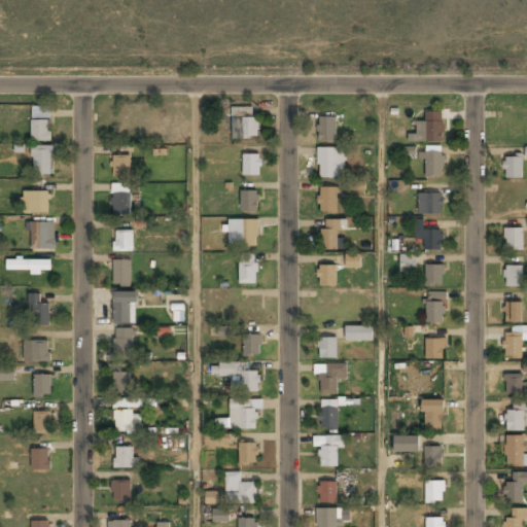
[(32,117),(50,118),(50,106),(32,106),(32,117)]
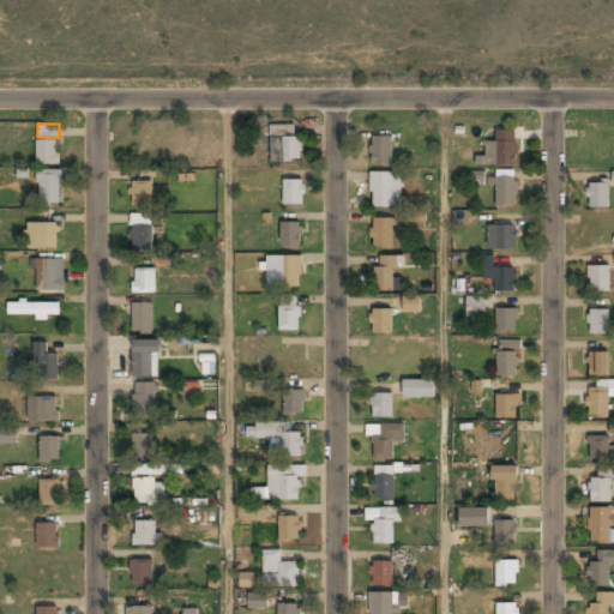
[(270,162),(299,162),(299,125),(270,125),(270,162)]
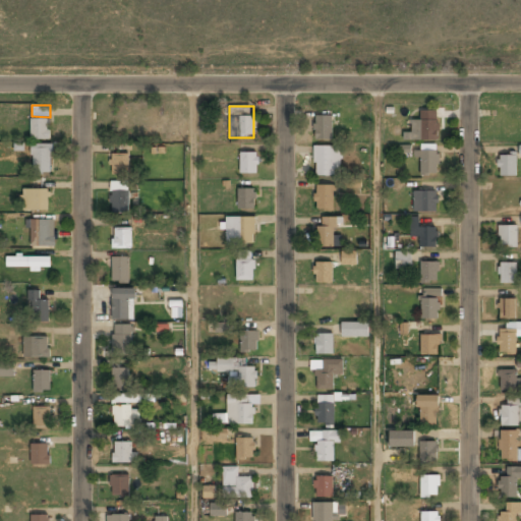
[(437,140),(437,111),(420,111),(420,121),(411,121),(411,132),(403,132),(403,140),(437,140)]
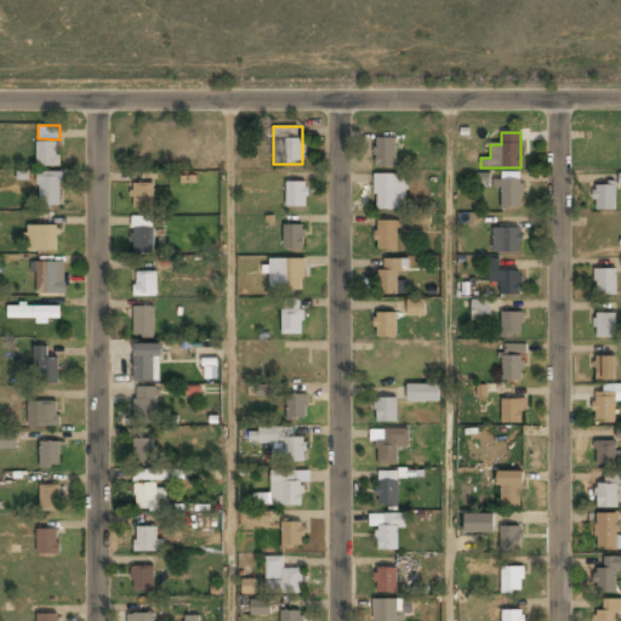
[(375,167),(396,167),(396,138),(375,138),(375,167)]
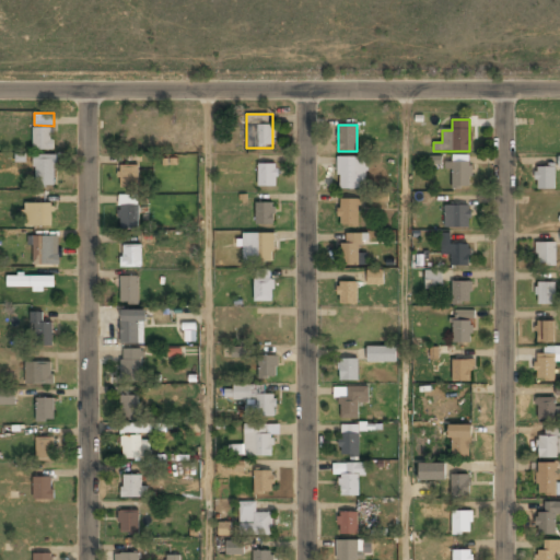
[(33,128),(33,150),(53,150),(53,128),(33,128)]
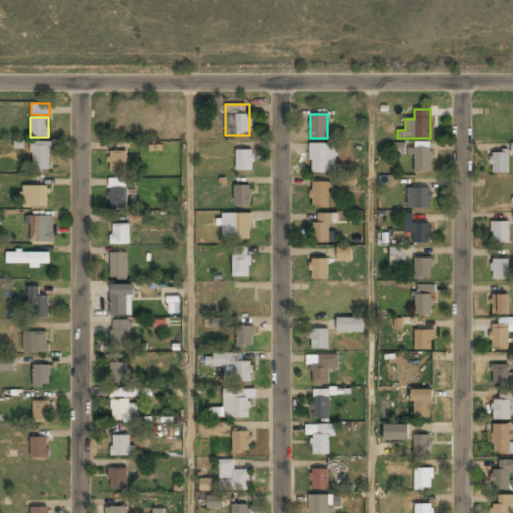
[(50,143),(32,143),(32,174),(50,174),(50,143)]
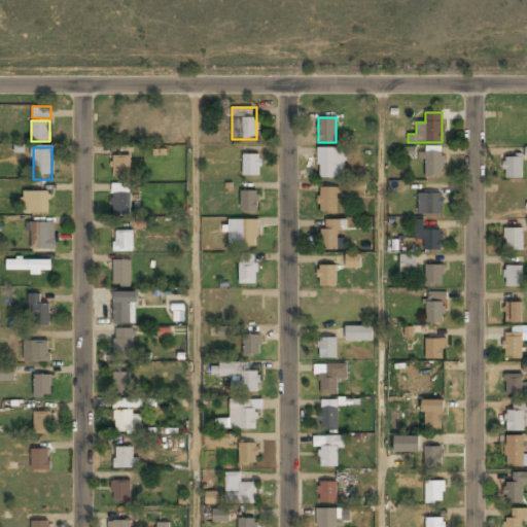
[(318,178),(345,178),(345,147),(318,147),(318,178)]
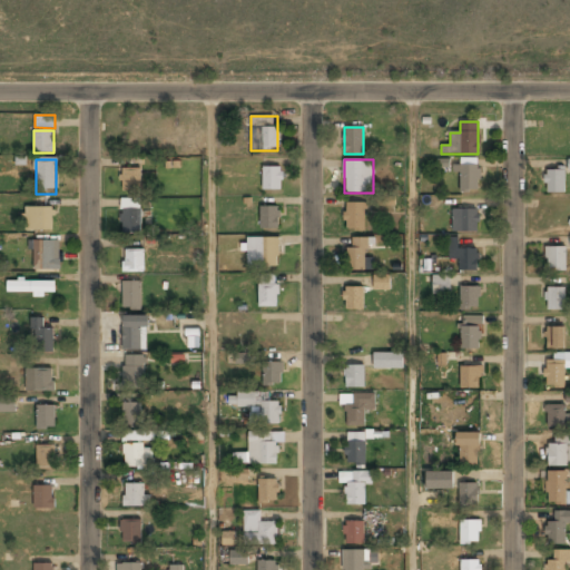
[(479,163),(459,163),(459,192),(479,192),(479,163)]
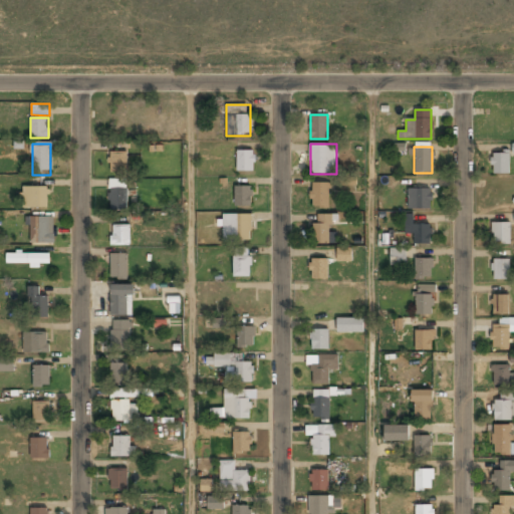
[(254,151),(236,151),(236,172),(254,172),(254,151)]
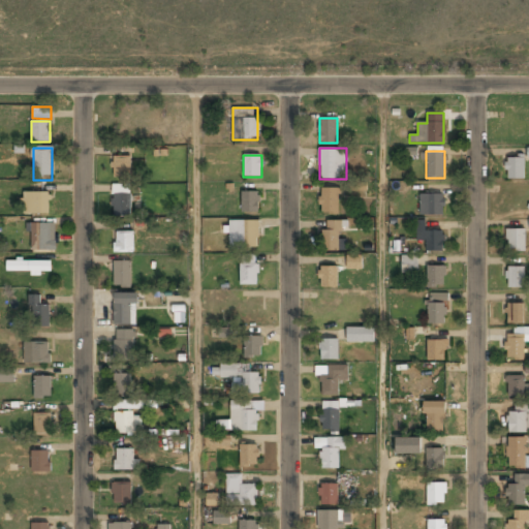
[(131,156),(112,156),(112,178),(131,178),(131,156)]
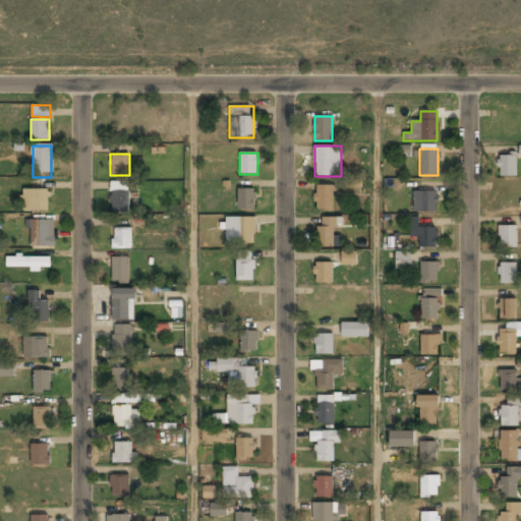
[(515,156),(498,156),(498,177),(515,177),(515,156)]
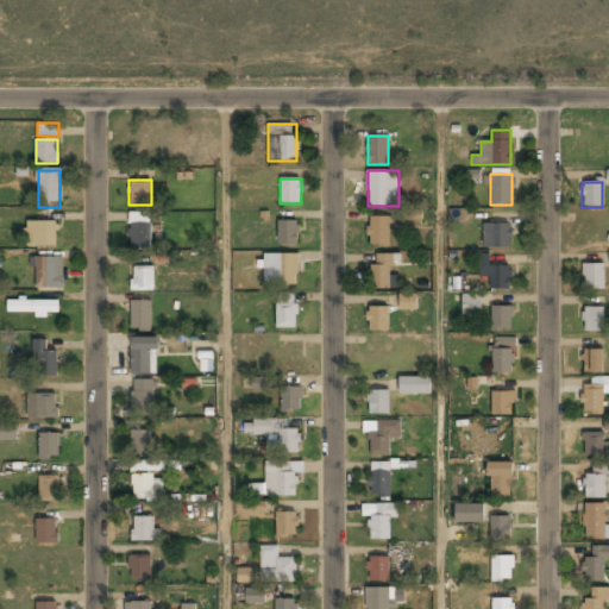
[(402,220),(422,219),(422,208),(401,209),(402,220)]
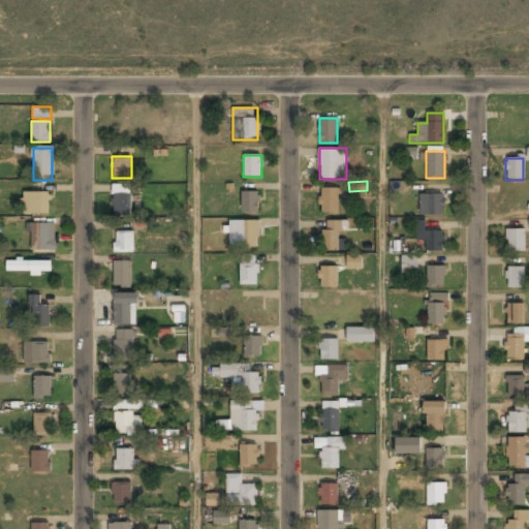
[(339,188),(319,188),(319,215),(339,215),(339,188)]
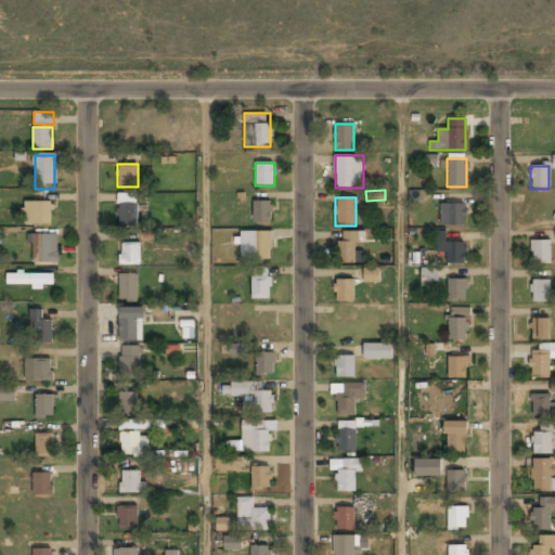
[(23,223),(52,223),(52,202),(23,202),(23,223)]
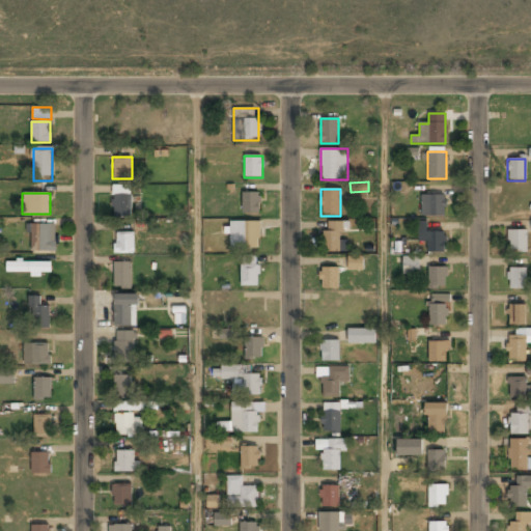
[(259,214),(259,193),(243,193),(243,214),(259,214)]
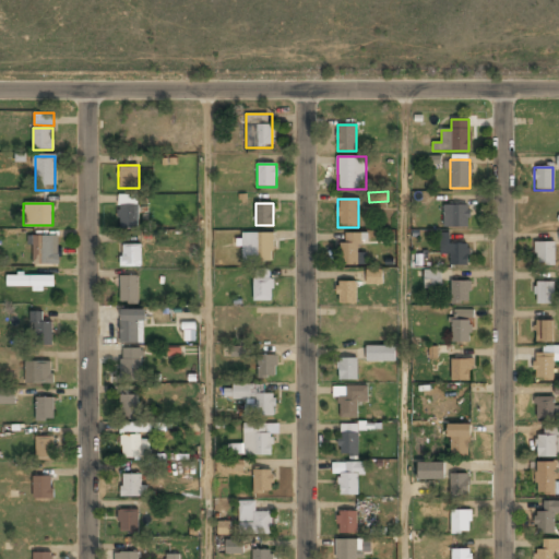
[(120,204),(120,229),(139,229),(139,204),(120,204)]
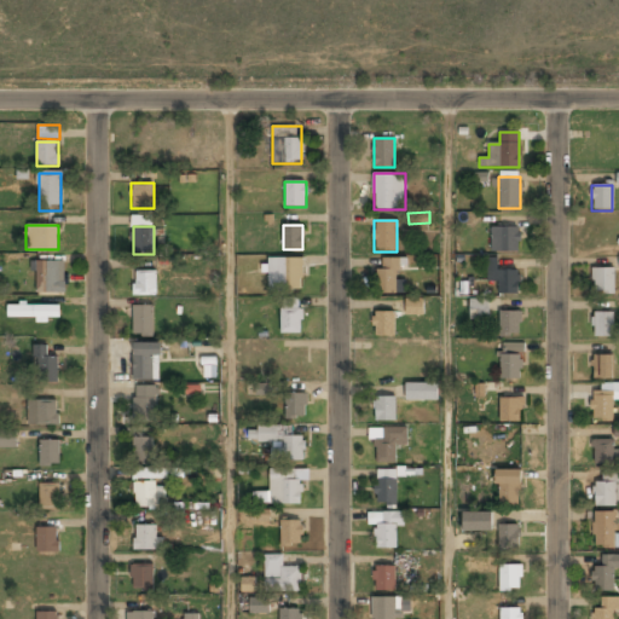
[(520,252),(520,227),(491,227),(491,252),(520,252)]
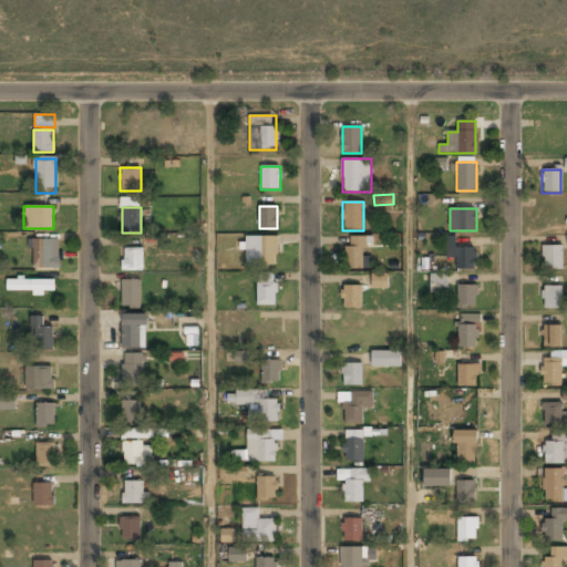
[(246,237),(246,268),(276,268),(276,237),(246,237)]
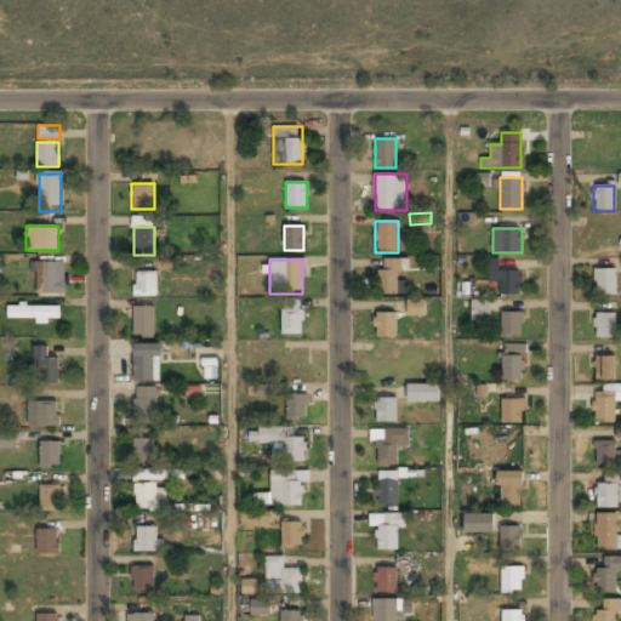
[(380,295),(398,295),(398,260),(380,260),(380,295)]
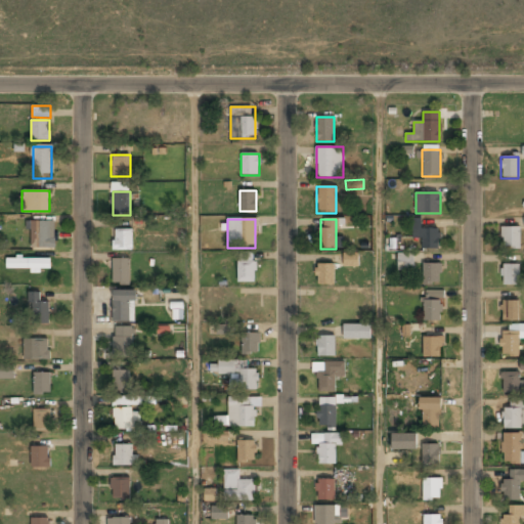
[(439,229),(420,229),(420,219),(412,219),(412,238),(422,238),(422,251),(439,251),(439,229)]
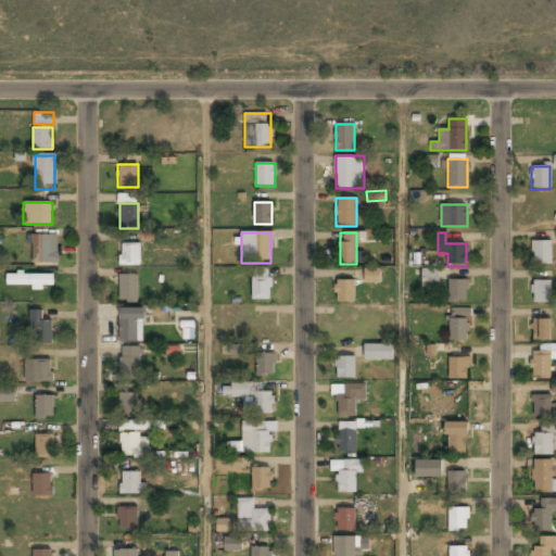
[(52,235),(32,235),(32,263),(52,263),(52,235)]
